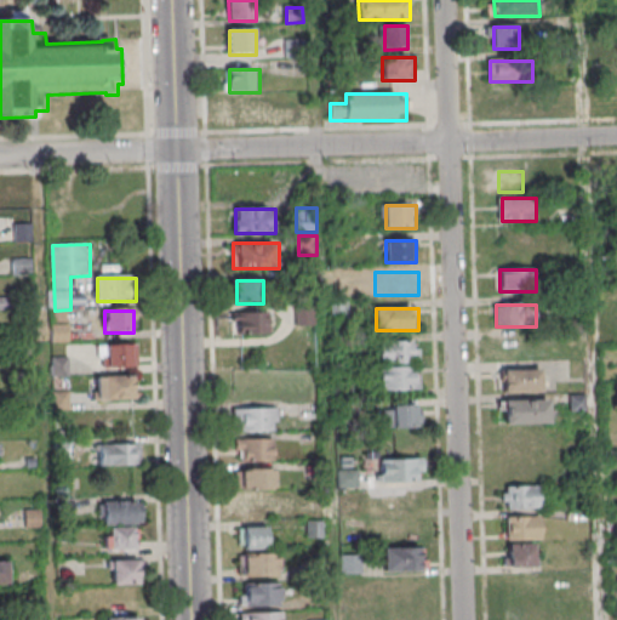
[(274,314),(235,314),(235,336),(274,336),(274,314)]
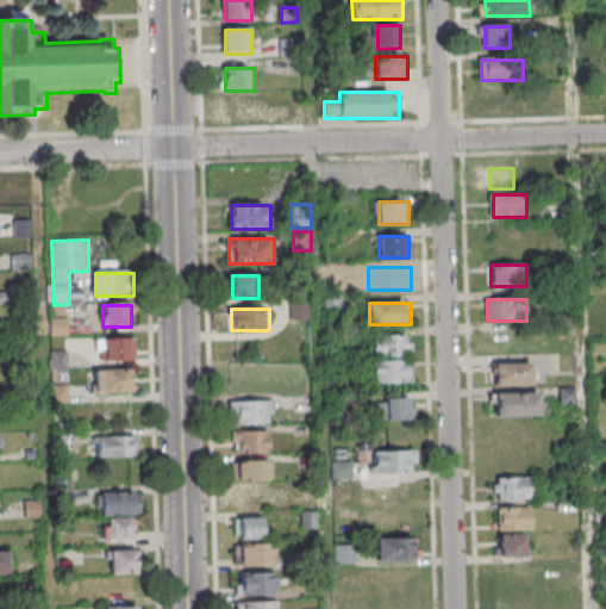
[(416,356),(416,335),(373,335),(373,356),(416,356)]
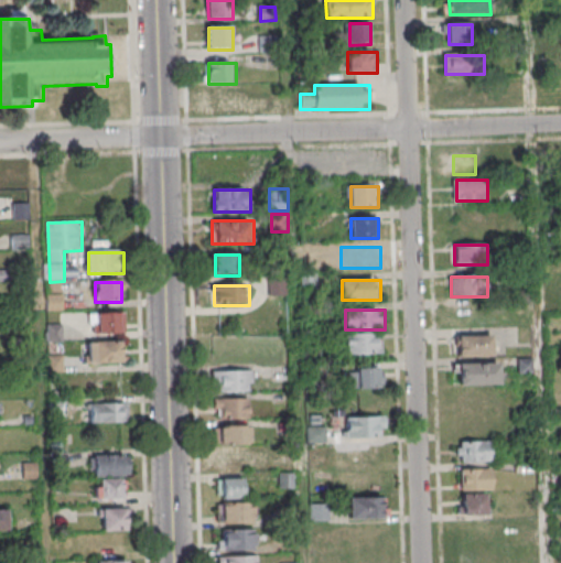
[(93,315),(94,335),(126,334),(125,314),(93,315)]
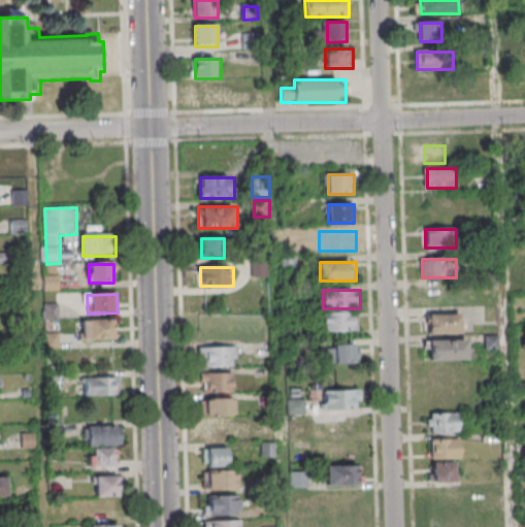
[(60,321),(60,306),(51,306),(51,321),(60,321)]
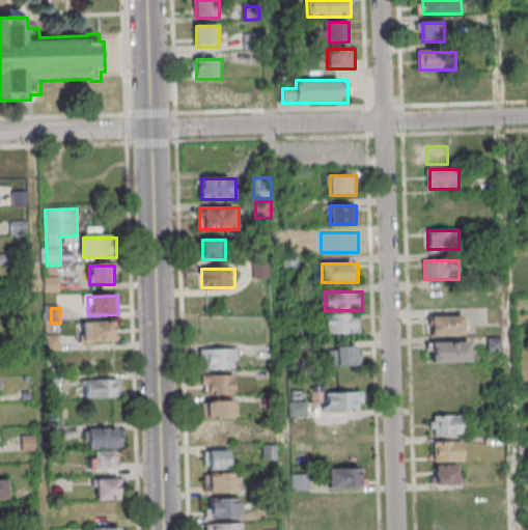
[(362,334),(362,314),(325,314),(325,334),(362,334)]
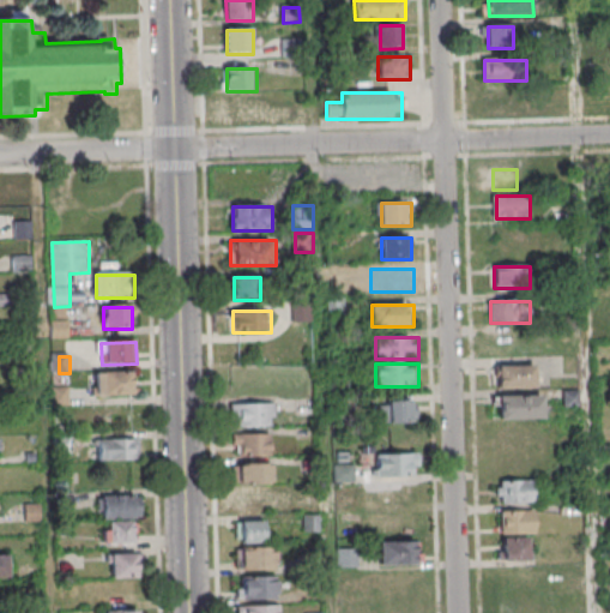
[(496,366),(496,388),(538,388),(538,366),(496,366)]
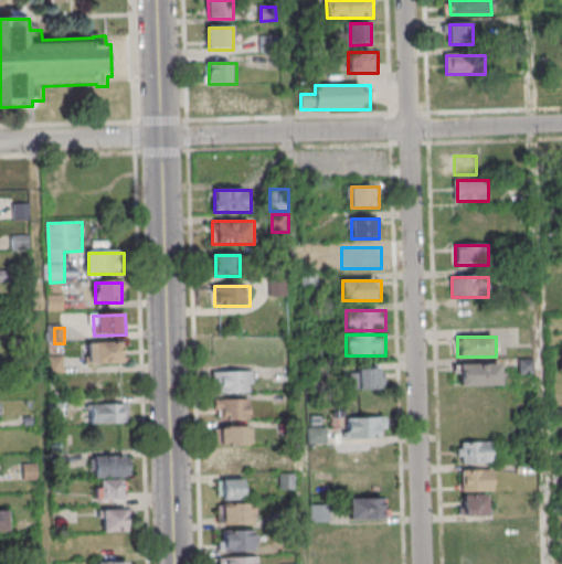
[(125,365),(125,343),(88,343),(88,365),(125,365)]
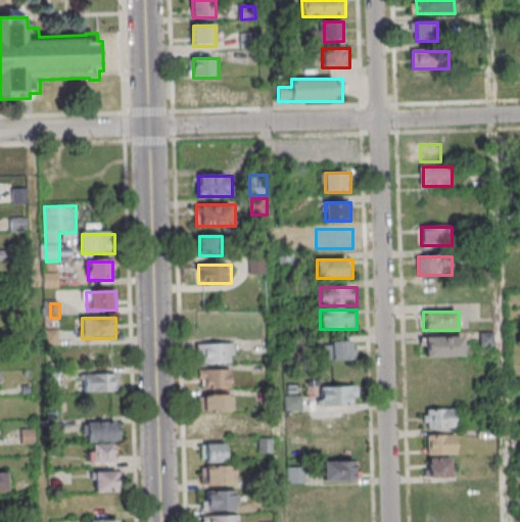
[(465,337),(424,337),(424,357),(465,357),(465,337)]
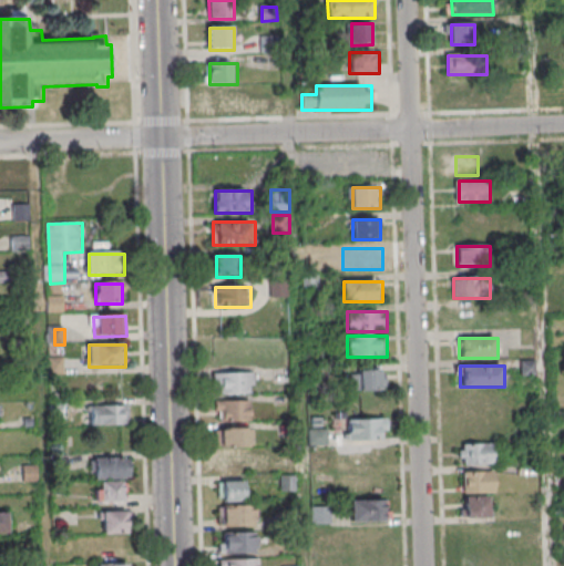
[(387,391),(387,370),(352,370),(352,391),(387,391)]
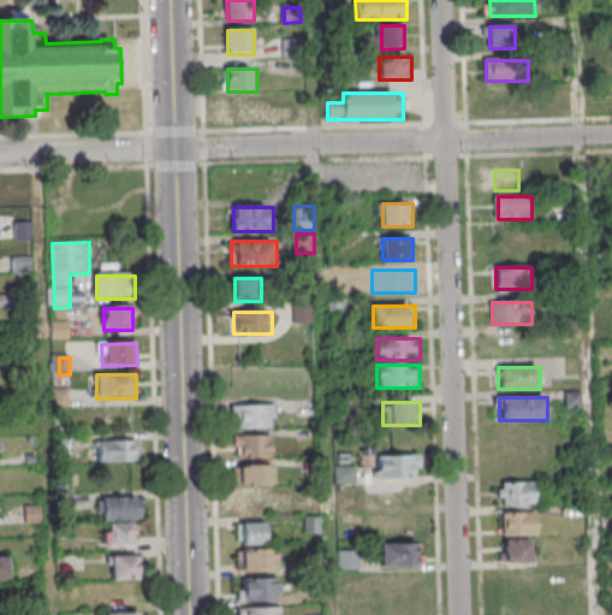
[(236,429),(278,429),(278,406),(236,406),(236,429)]
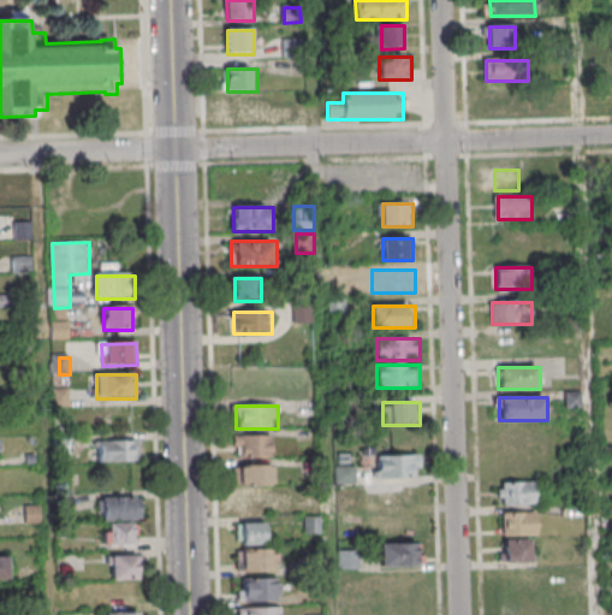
[(274,436),(236,436),(236,457),(274,457),(274,436)]
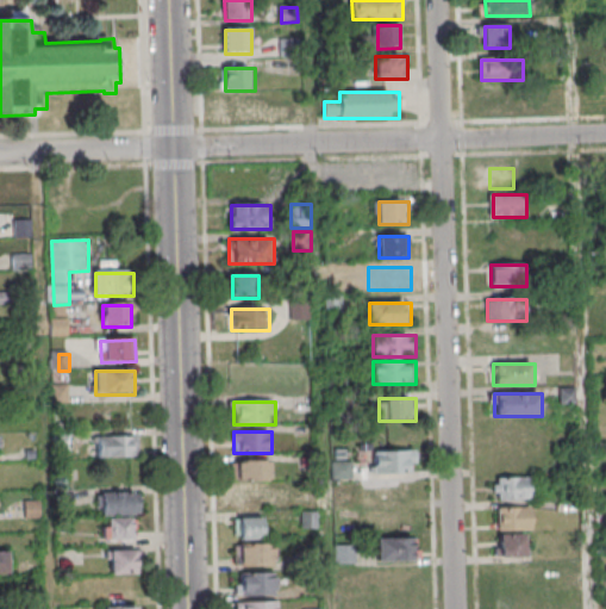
[(100,436),(100,458),(141,458),(141,436),(100,436)]
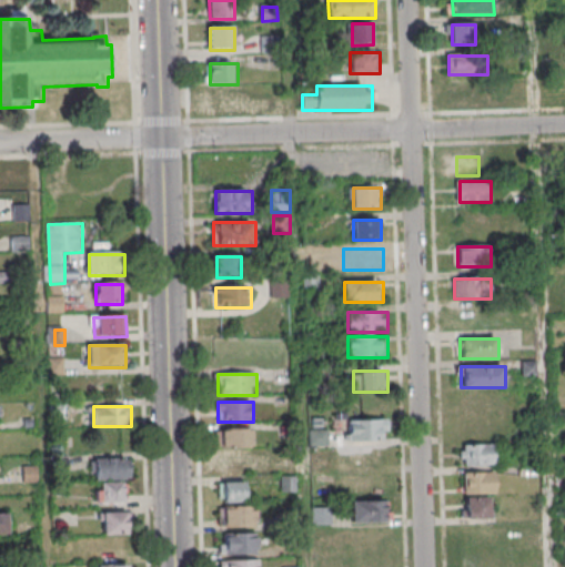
[(347,419),(347,441),(390,441),(390,419),(347,419)]
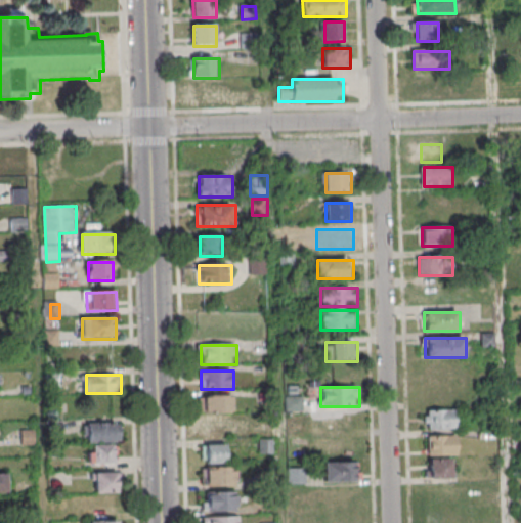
[(205,412),(233,412),(233,395),(205,395),(205,412)]
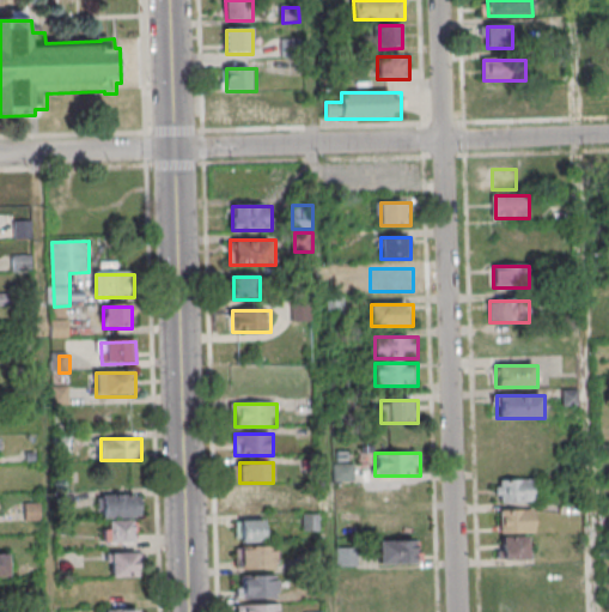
[(355,465),(338,465),(338,482),(355,482),(355,465)]
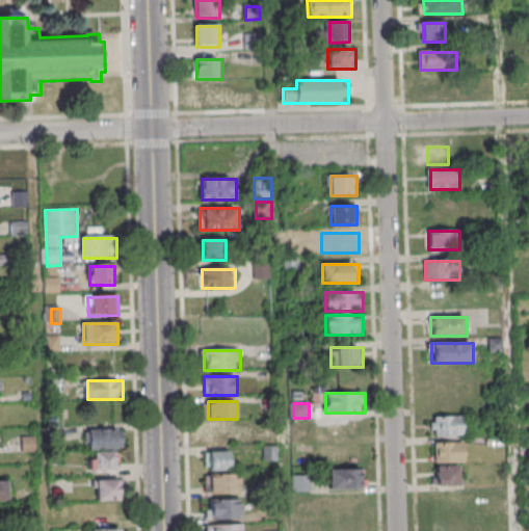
[(467,417),(433,417),(433,435),(467,435),(467,417)]
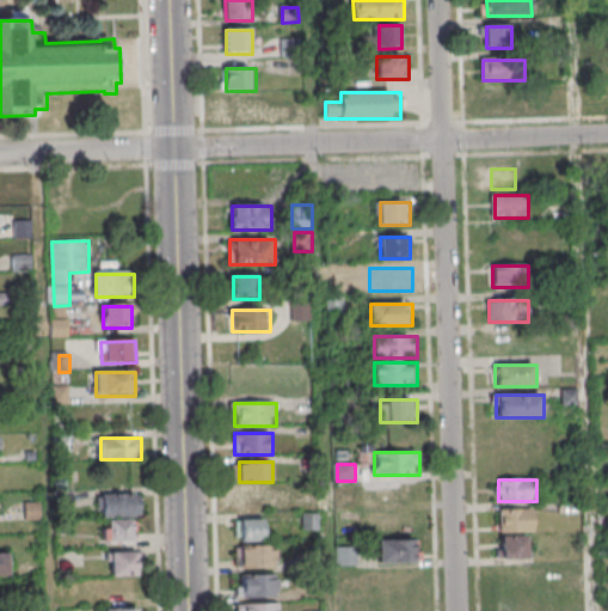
[(275,512),(275,490),(237,490),(238,512),(275,512)]
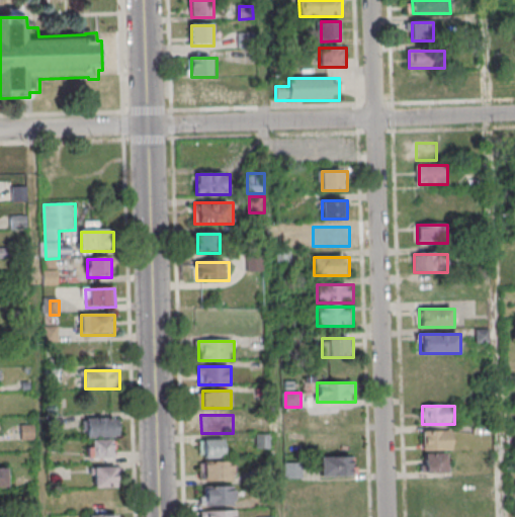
[(119,419),(86,419),(86,438),(119,438),(119,419)]
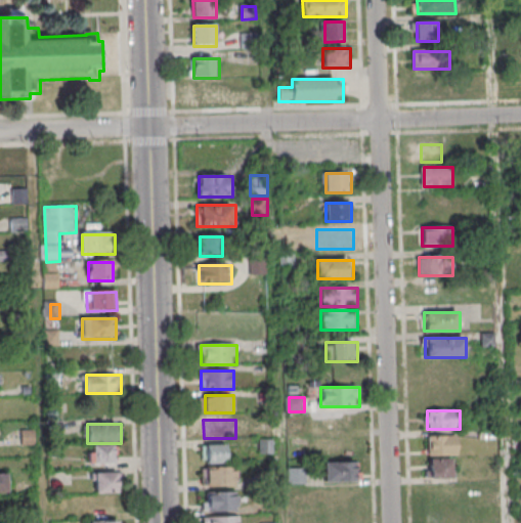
[(458,455),(458,436),(429,436),(429,455),(458,455)]
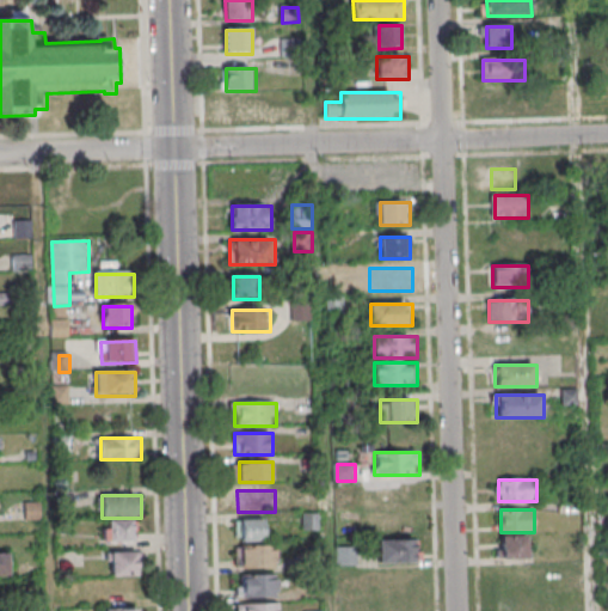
[(137,542),(137,520),(106,521),(106,543),(137,542)]
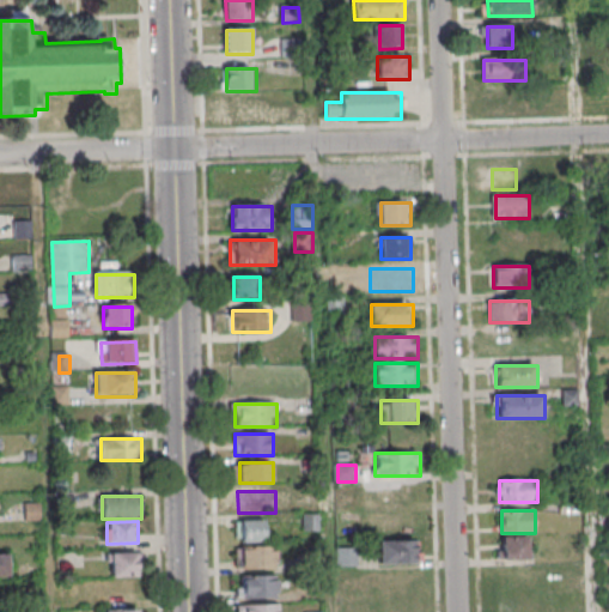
[(238,521),(238,543),(266,543),(266,521),(238,521)]
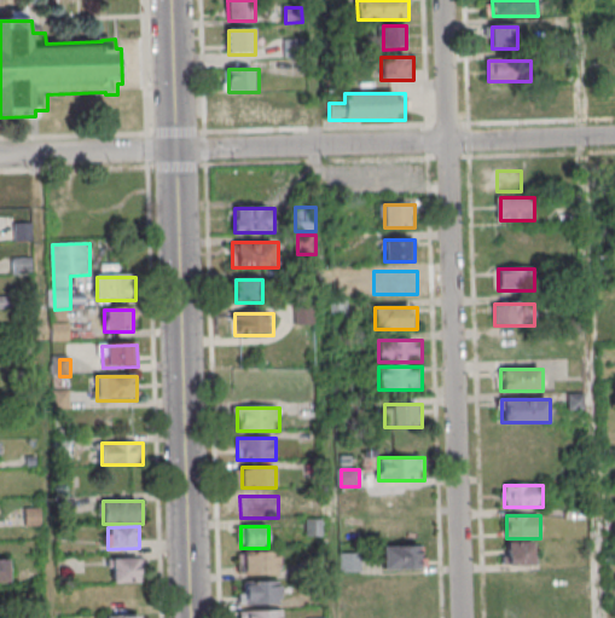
[(508,566),(537,566),(537,543),(508,543),(508,566)]
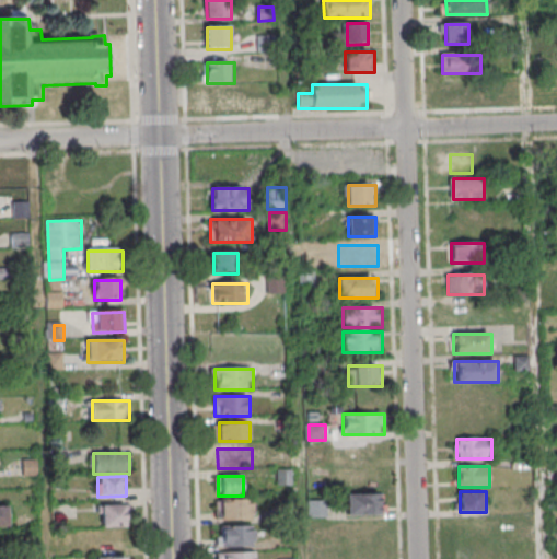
[(346,515),(385,515),(385,493),(346,493),(346,515)]
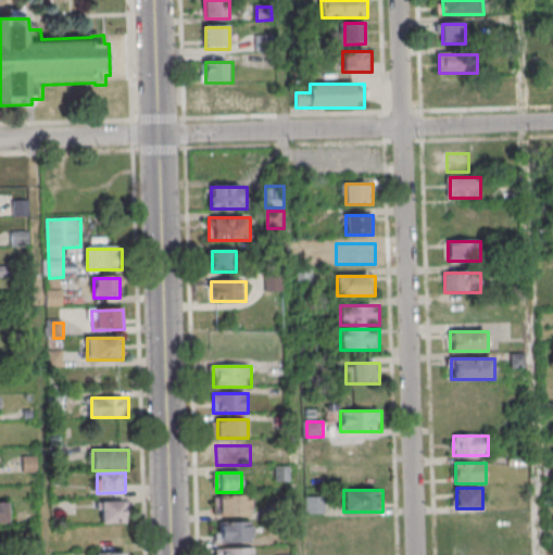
[(253,516),(253,496),(216,496),(216,516),(253,516)]
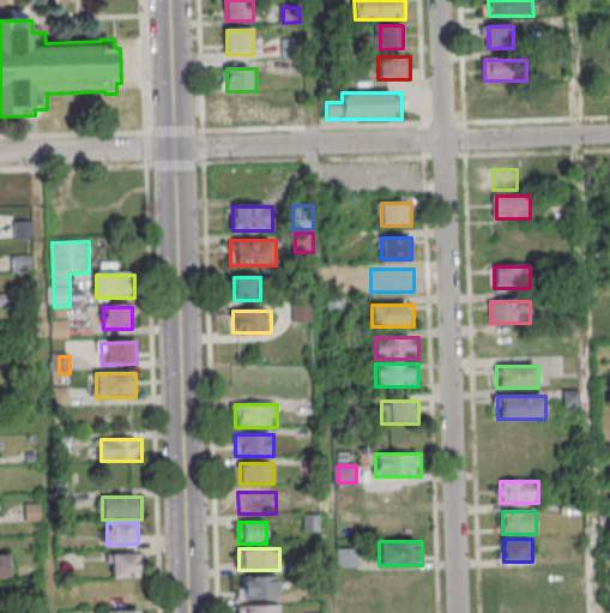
[(140,580),(140,554),(113,556),(114,580),(140,580)]
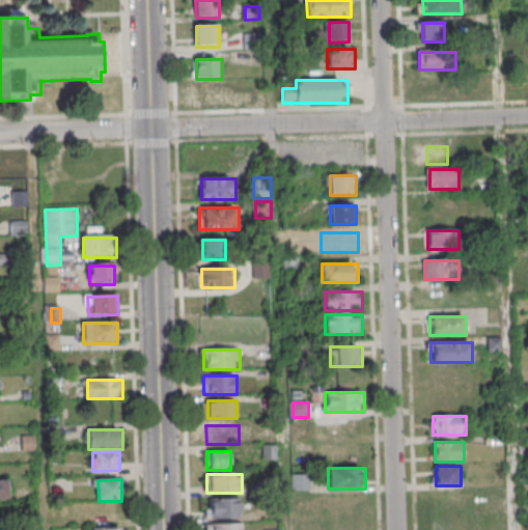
[(0,504),(9,504),(9,482),(0,481),(0,504)]
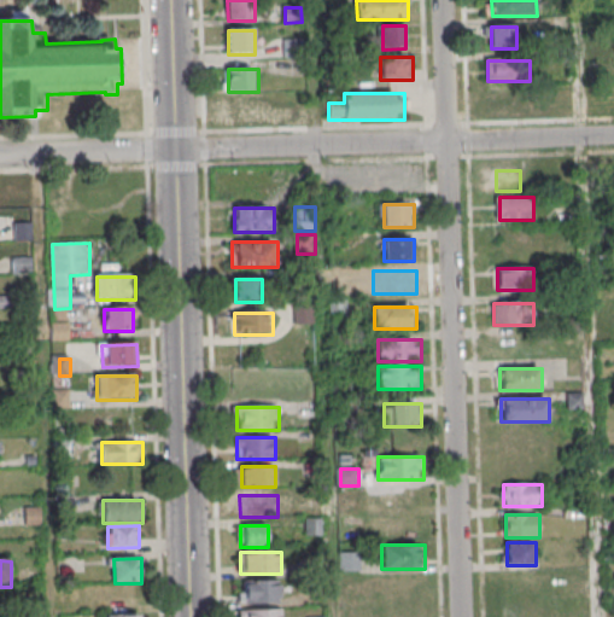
[(282,581),(244,581),(244,603),(282,603),(282,581)]
